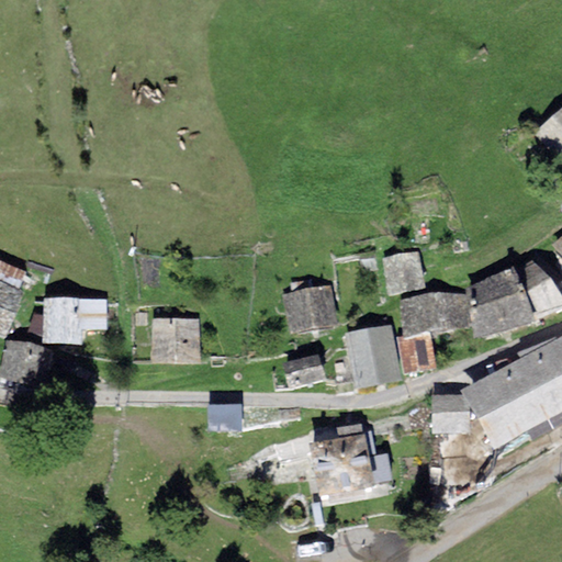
[(561,161),(561,107),(535,134),(561,161)]
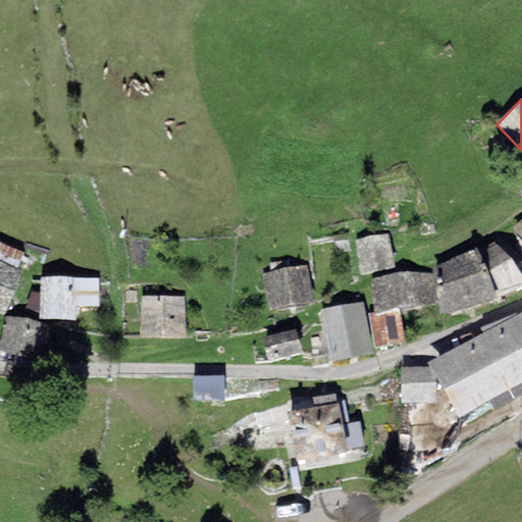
[(521,237),(521,219),(513,227),(521,237)]
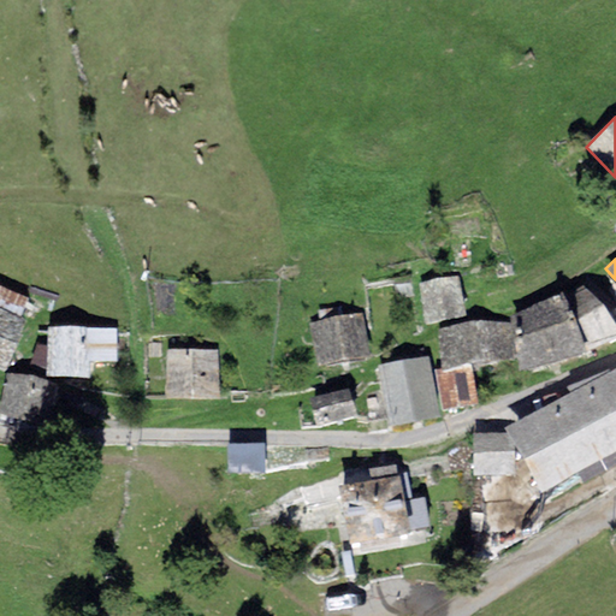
[(418,284),(426,326),(468,318),(460,276),(418,284)]
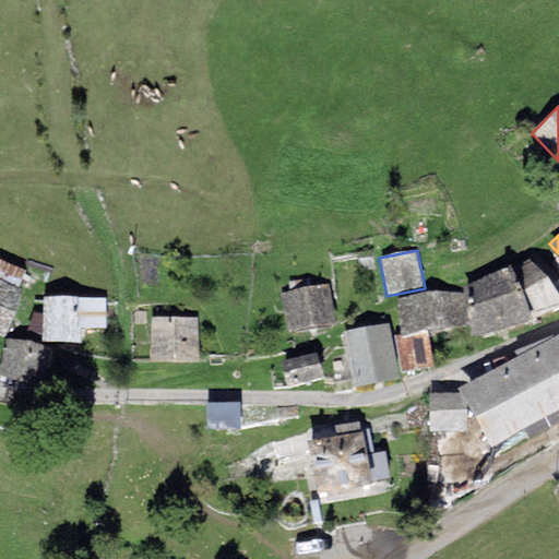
[(0,280),(19,289),(26,272),(0,259),(0,280)]
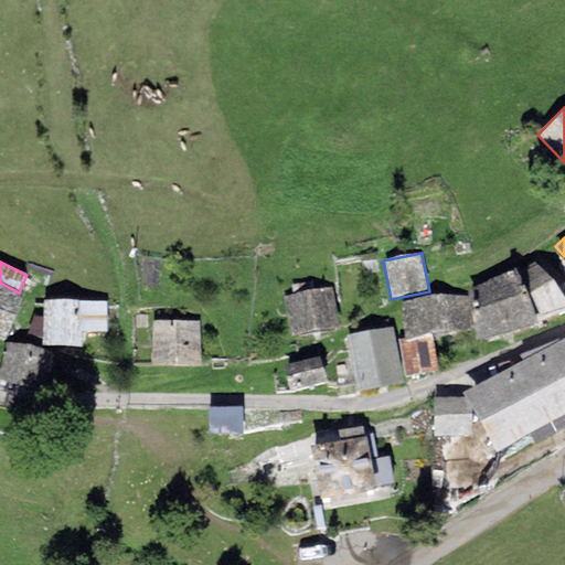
[(518,269),(540,323),(564,311),(564,297),(558,287),(554,278),(535,263),(518,269)]
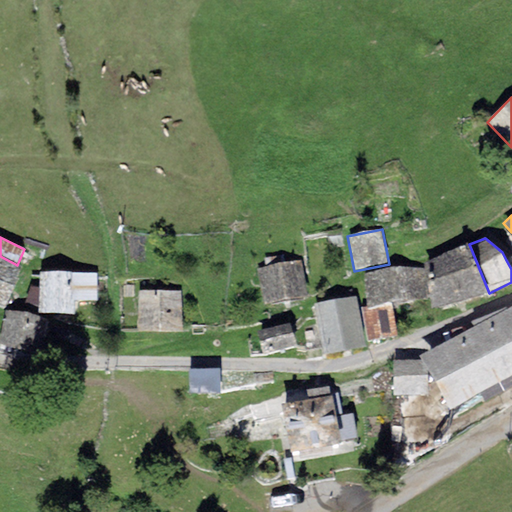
[(422,263),(424,268),(430,298),(435,309),(489,293),(469,244),(422,263)]
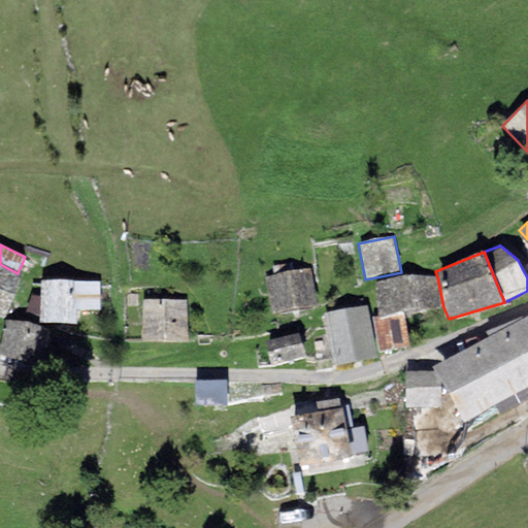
[(272,267),(274,275),(294,271),(293,263),(272,267)]
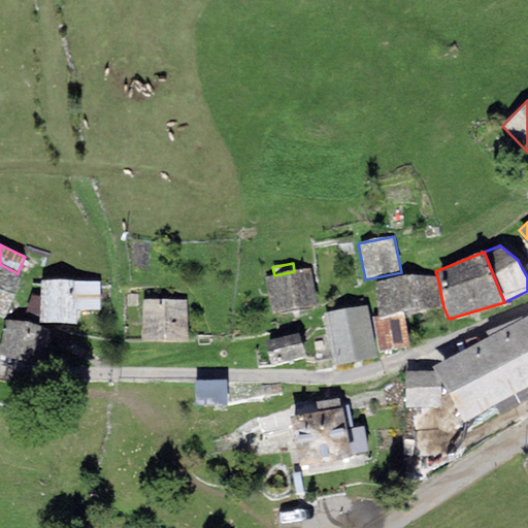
[(0,264),(0,319),(2,320),(23,275),(18,273),(0,264)]
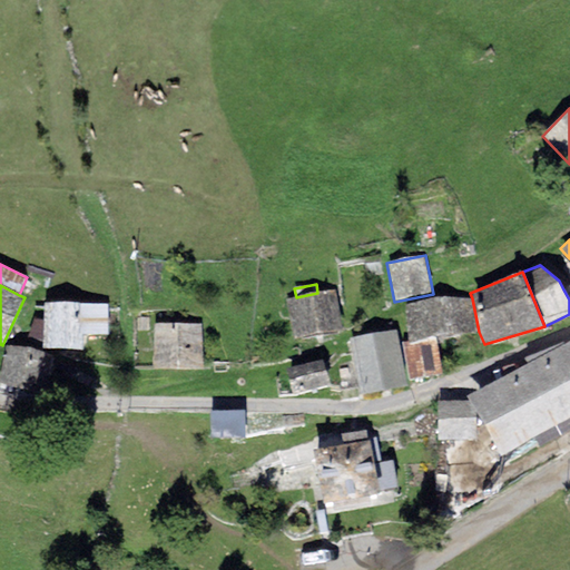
[(294,338),(342,330),(335,290),(317,293),(296,297),(286,298),(294,338)]
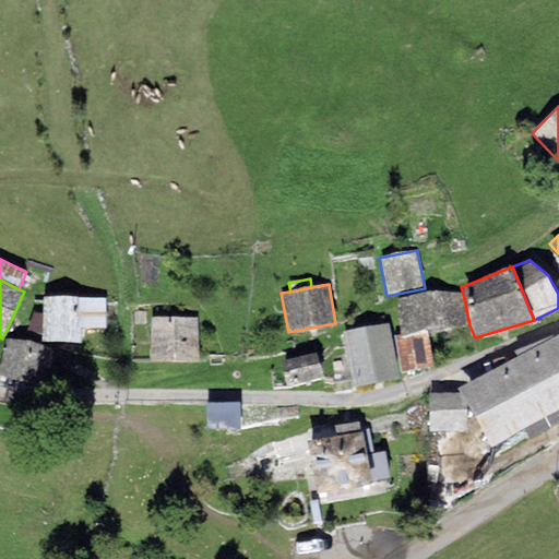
[(463,293),(396,299),(401,335),(428,330),(470,325),(463,293)]
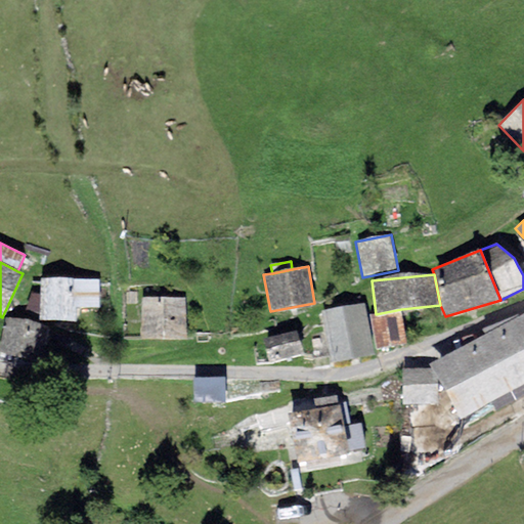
[(98,278),(41,278),(40,294),(40,313),(40,320),(76,320),(76,307),(98,308),(98,278)]
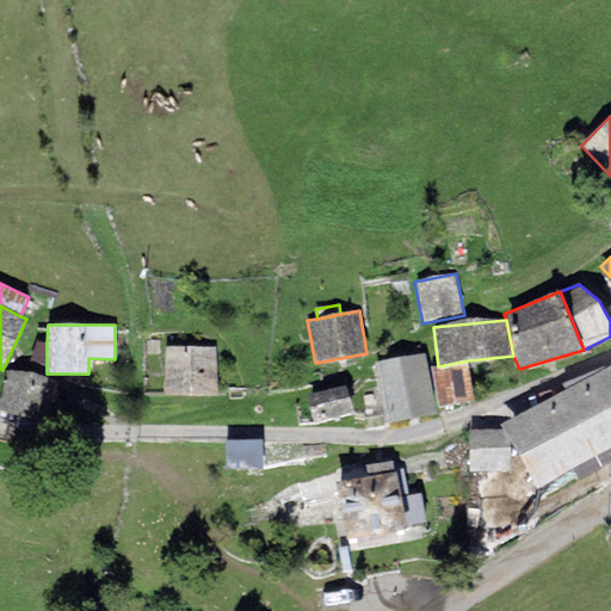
[(47,365),(47,343),(36,341),(31,360),(47,365)]
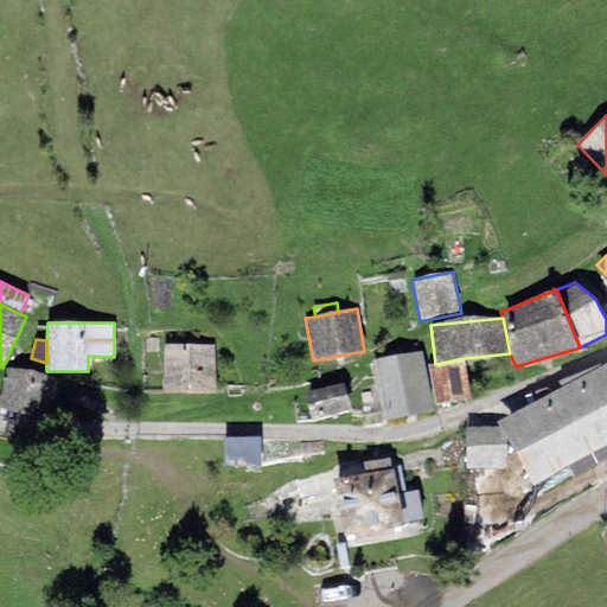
[(216,344),(165,345),(165,395),(217,394),(216,344)]
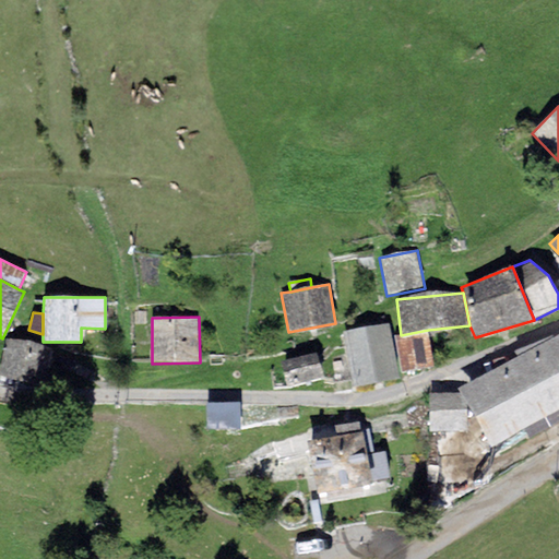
[(400,379),(389,322),(344,331),(355,387),(400,379)]
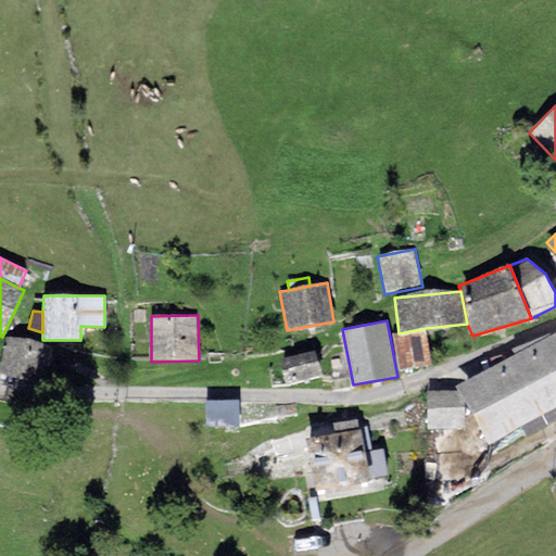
[(399,333),(392,335),(403,370),(432,365),(426,328),(399,333)]
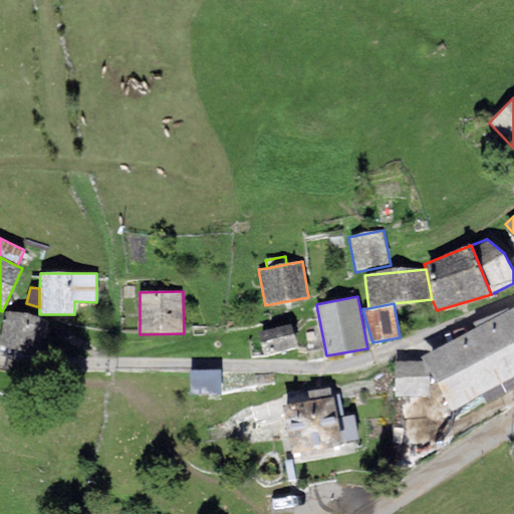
[(452,411),(513,376),(513,308),(422,358),(424,361),(429,371),(452,411)]
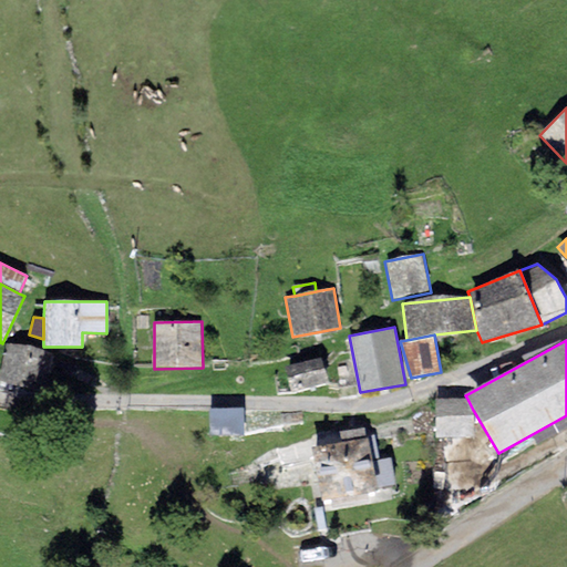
[(52,353),(6,344),(0,372),(0,381),(44,391),(52,353)]
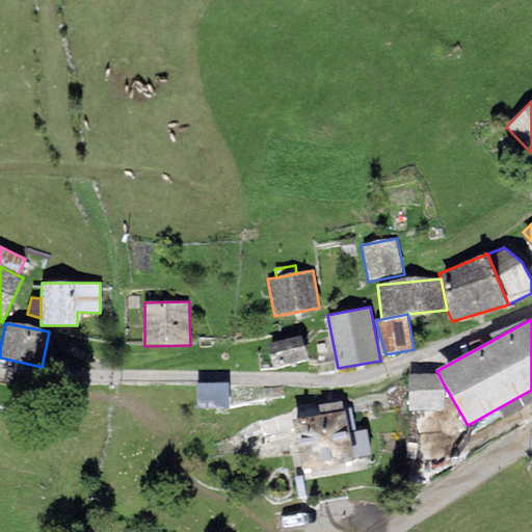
[(272,367),(309,360),(301,337),(267,344),(272,367)]
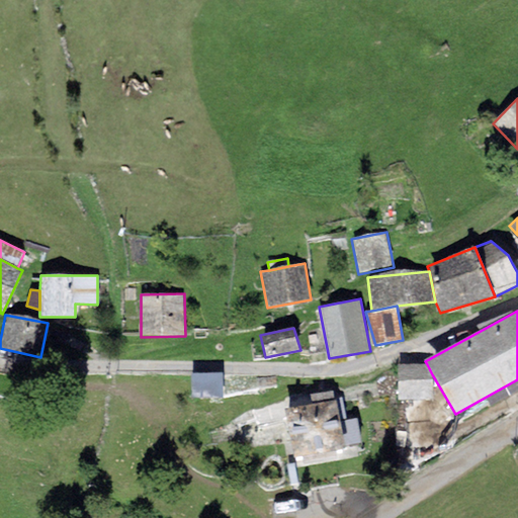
[(432,374),(427,364),(399,365),(399,401),(434,398),(432,374)]
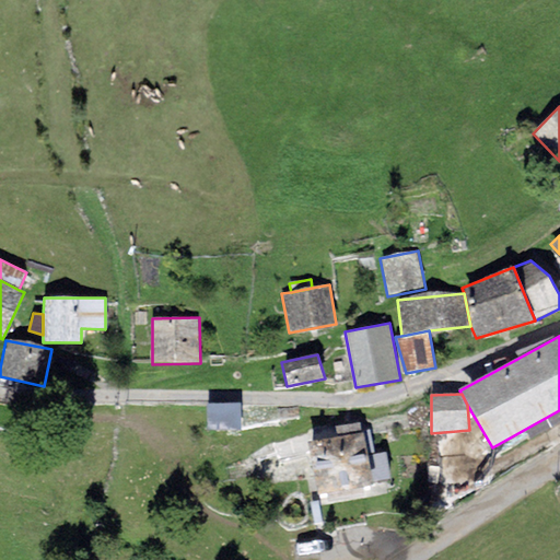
[(241,403),(207,404),(207,432),(242,431),(241,403)]
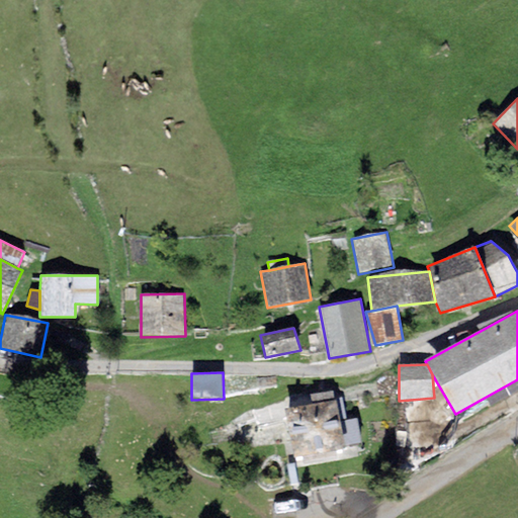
[(287,408),(335,400),(333,391),(286,399),(287,408)]
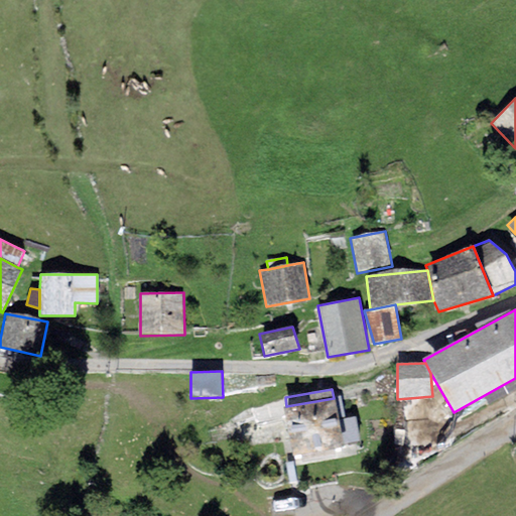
[(284,406),(292,455),(344,446),(339,420),(336,398),(334,398),(286,406),(284,406)]
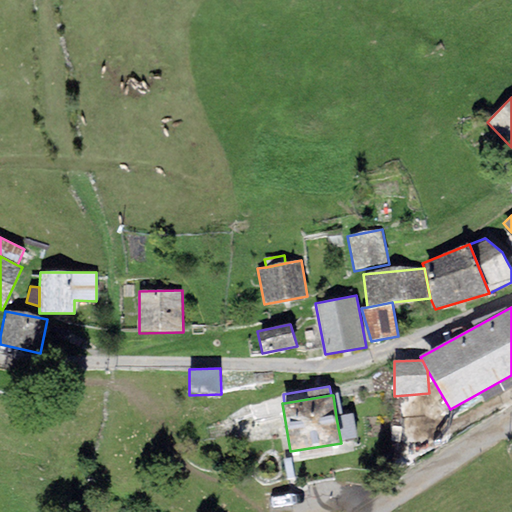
[(336,417),(341,443),(358,441),(353,414),(336,417)]
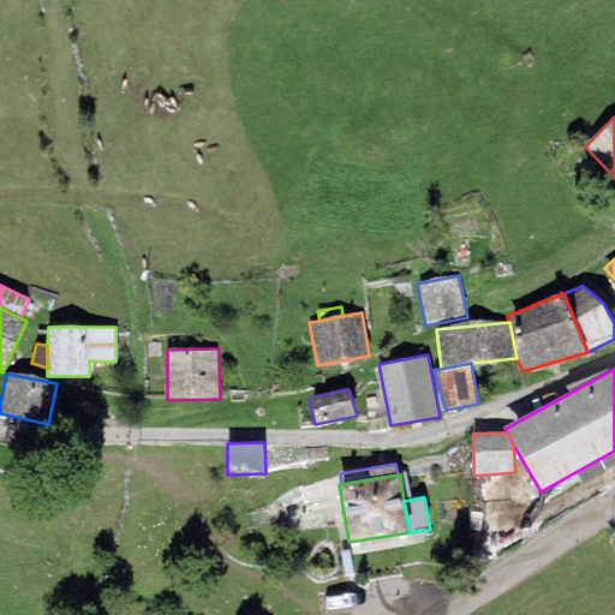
All buildings are outlined.
